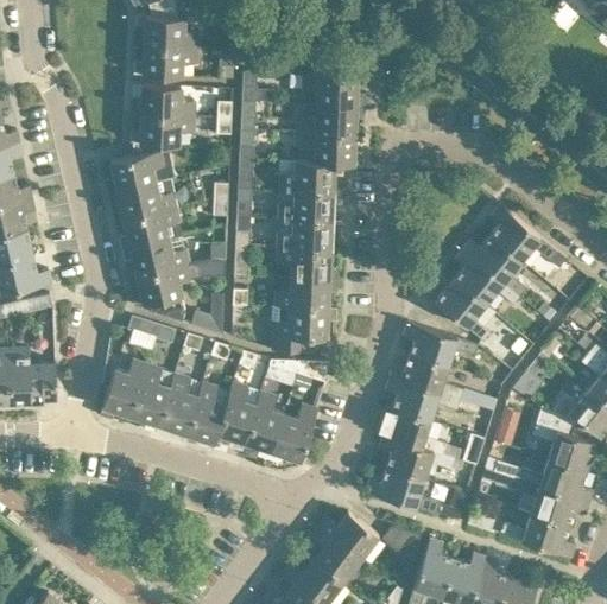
[(436,0),(448,10),(450,7),(455,11),(463,0),(436,0)]
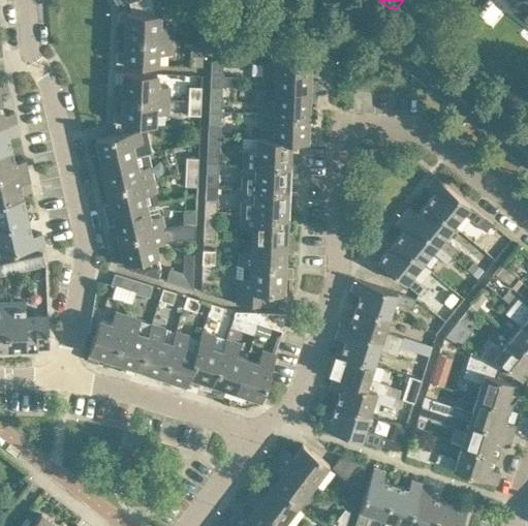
[(527,0),(506,0),(514,6),(510,9),(527,23),(527,0)]
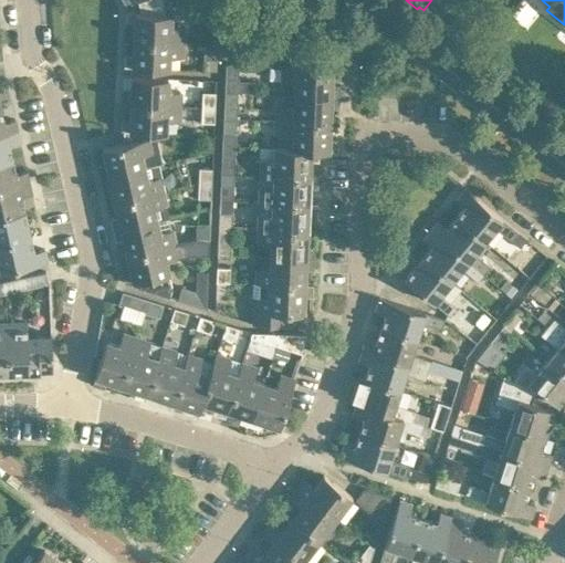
[(173,17),(167,17),(163,1),(139,7),(142,14),(127,14),(126,27),(135,27),(135,42),(185,44),(186,30),(171,29),(173,17)]
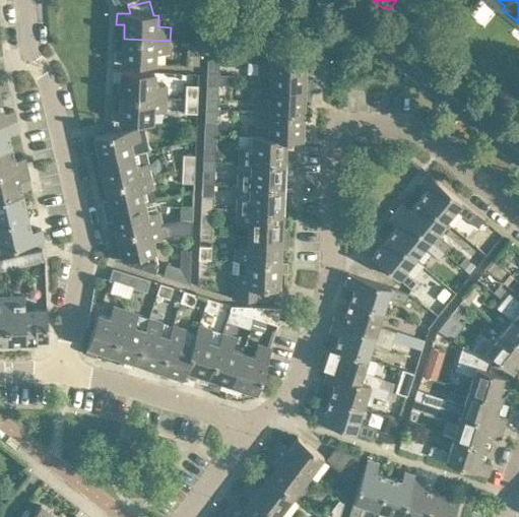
[(169,54),(170,41),(124,39),(123,53),(115,53),(114,64),(155,66),(156,53),(169,54)]
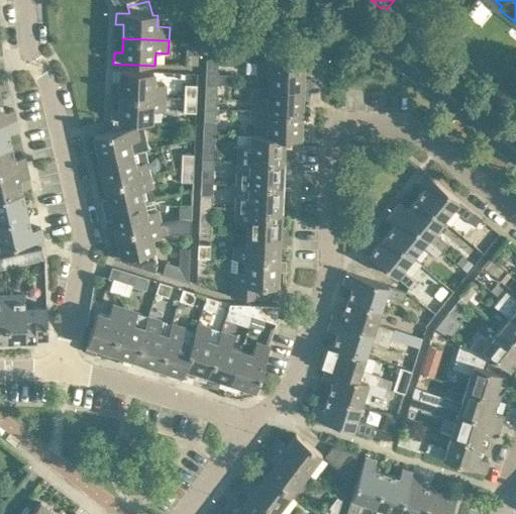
[(188,41),(187,55),(199,56),(200,42),(188,41)]
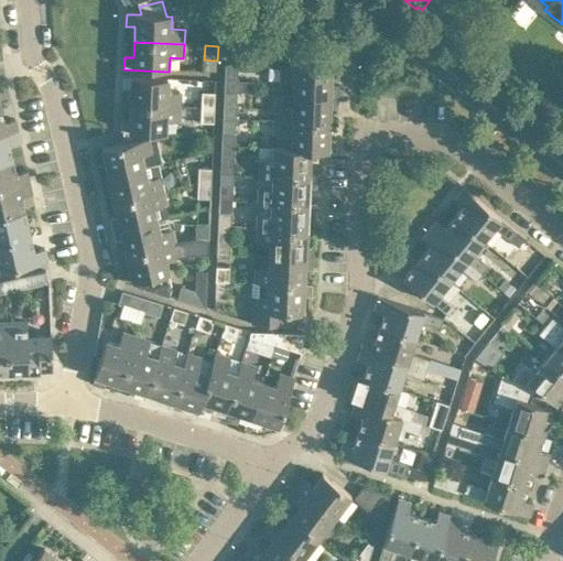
[(226,81),(226,94),(237,94),(238,67),(227,66),(226,81)]
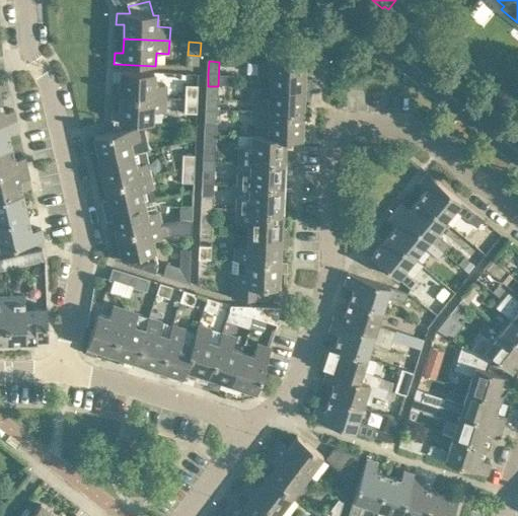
[(272,77),(271,89),(311,90),(312,80),(304,79),(304,65),(261,63),(260,77),(272,77)]
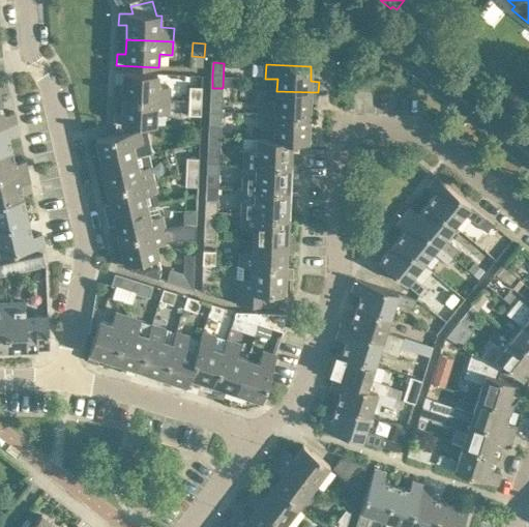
[(124,85),(123,99),(169,101),(170,88),(157,87),(157,76),(116,74),(116,84),(124,85)]
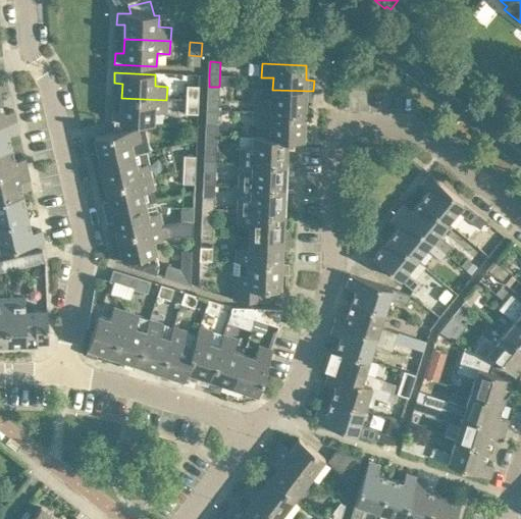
[(187,87),(187,100),(199,101),(200,87),(187,87)]
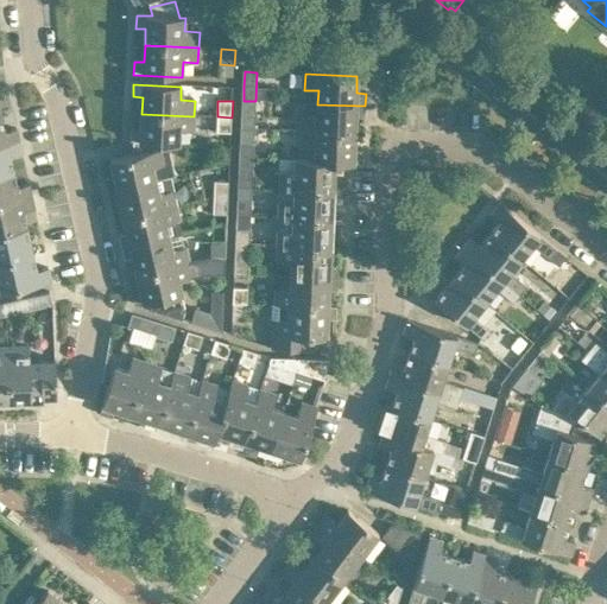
[(242,114),(242,129),(254,131),(255,114),(254,114),(255,101),(244,101),(242,114)]
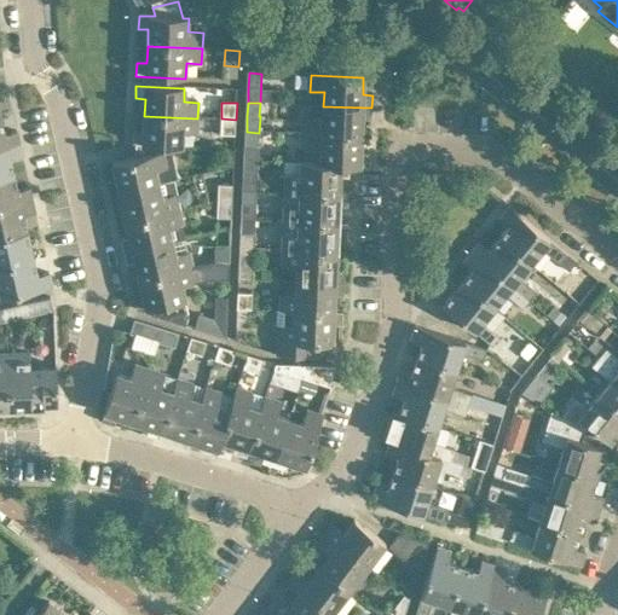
[(309,120),(309,135),(361,137),(362,120),(371,121),(371,108),(323,106),(323,120),(309,120)]
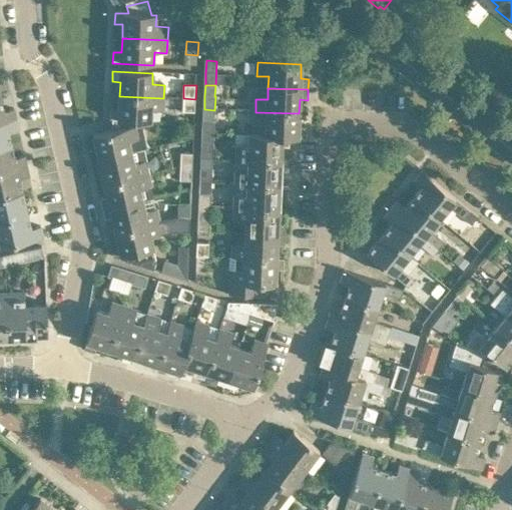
[(110,120),(112,121),(131,122),(150,123),(150,110),(163,111),(163,98),(119,96),(118,110),(110,110),(110,120)]
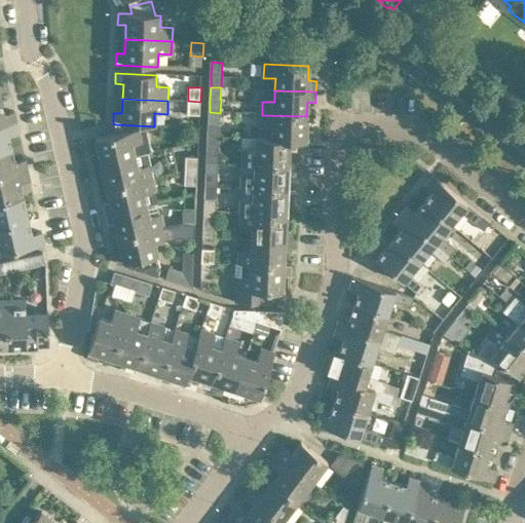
[(187,115),(200,116),(200,102),(188,101),(187,115)]
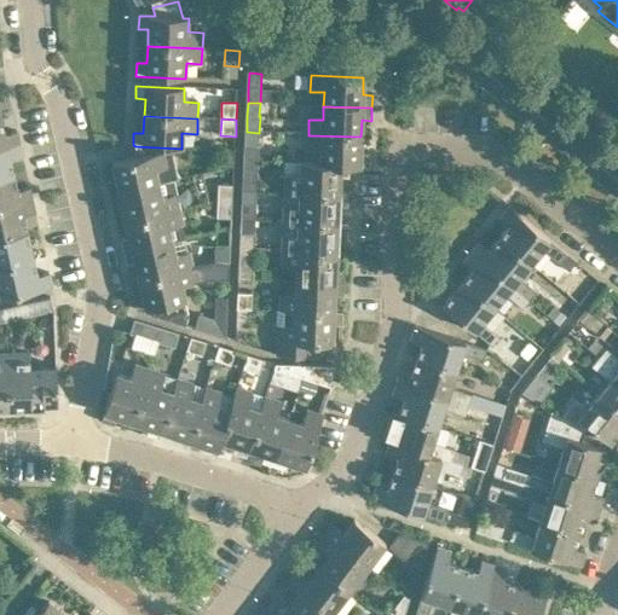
[(0,150),(19,145),(17,133),(5,135),(1,120),(0,120),(0,150)]
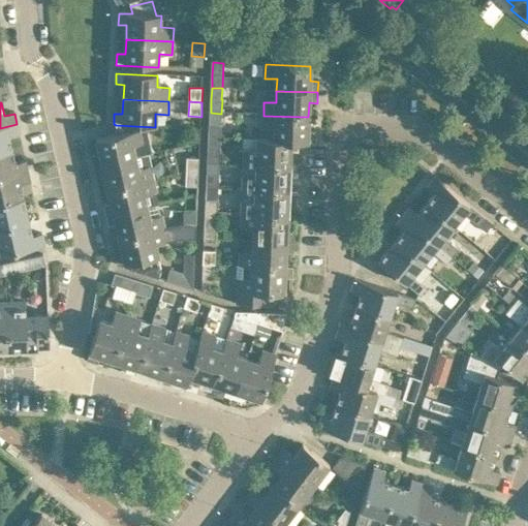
[(210,127),(220,127),(221,114),(211,113),(210,127)]
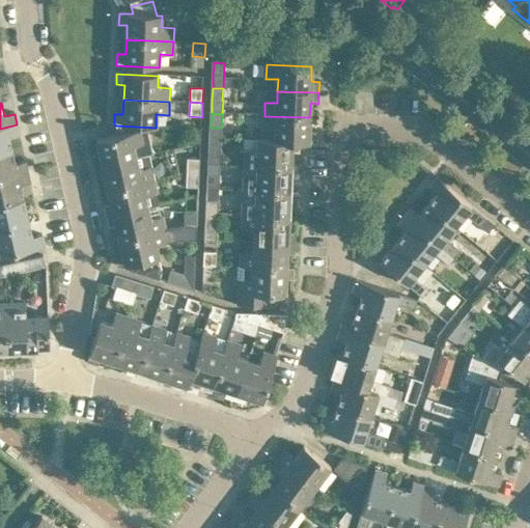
[(309,132),(309,117),(265,116),(263,130),(275,130),(275,140),(275,141),(300,142),(300,143),(316,144),(317,133),(309,132)]
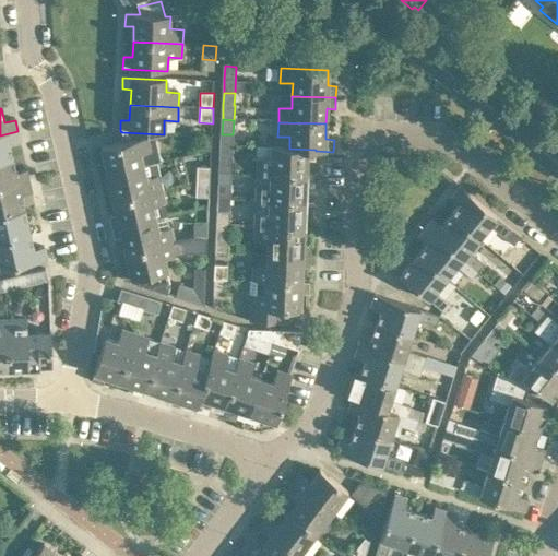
[(0,162),(13,160),(10,145),(21,143),(18,131),(0,135),(0,162)]
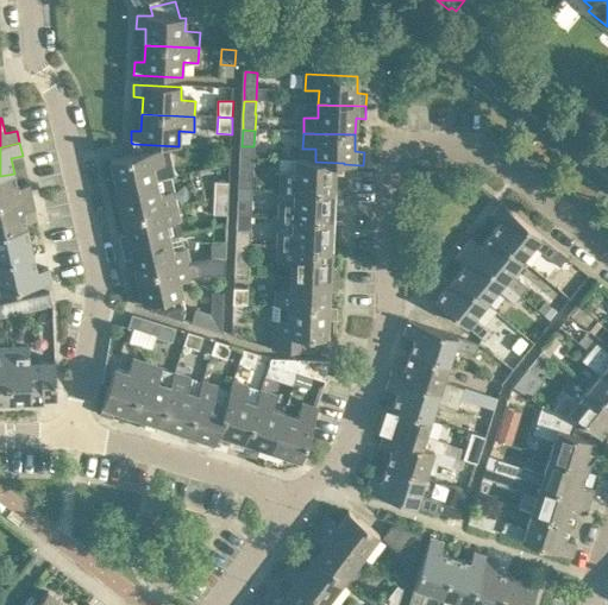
[(106,181),(108,194),(169,180),(176,178),(169,150),(157,152),(156,145),(133,144),(133,157),(112,162),(116,178),(106,181)]
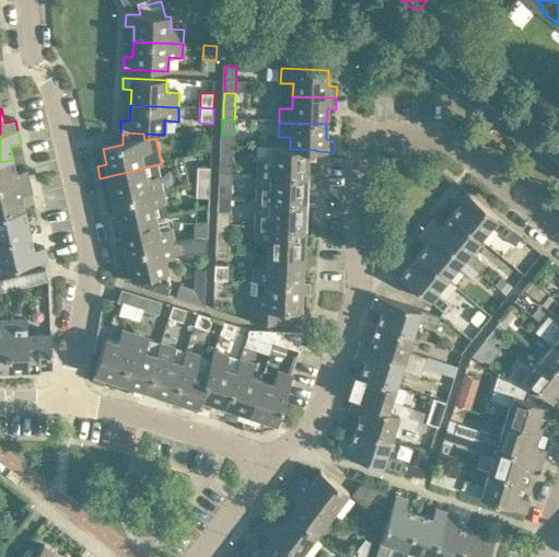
[(201,143),(196,143),(198,155),(211,152),(211,135),(201,135),(201,143)]
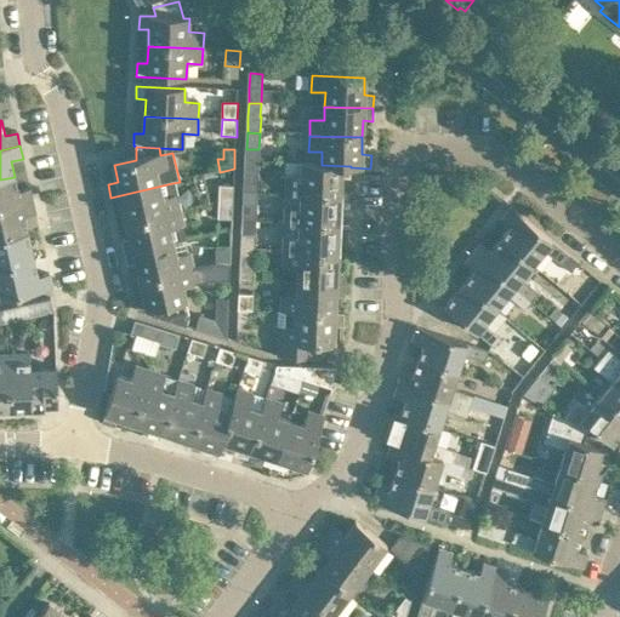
[(288,178),(286,194),(301,195),(301,194),(340,195),(341,180),(351,180),(351,167),(351,166),(322,165),(322,164),(302,164),(302,178),(288,178)]
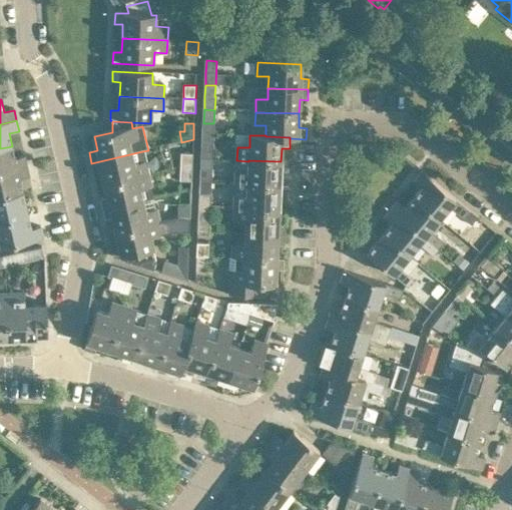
[(202,145),(201,158),(212,159),(212,145),(202,145)]
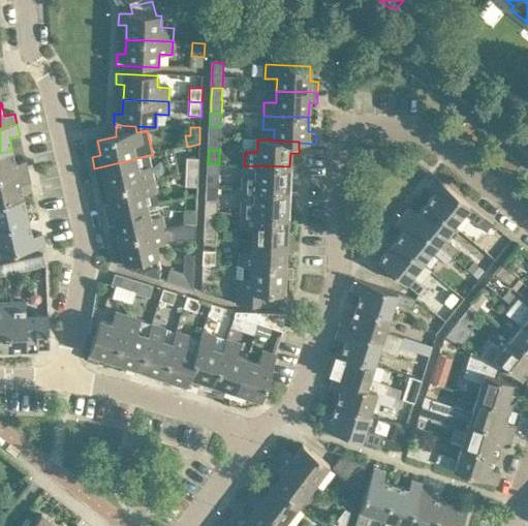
[(0,179),(28,173),(26,162),(16,164),(12,151),(0,153),(0,179)]
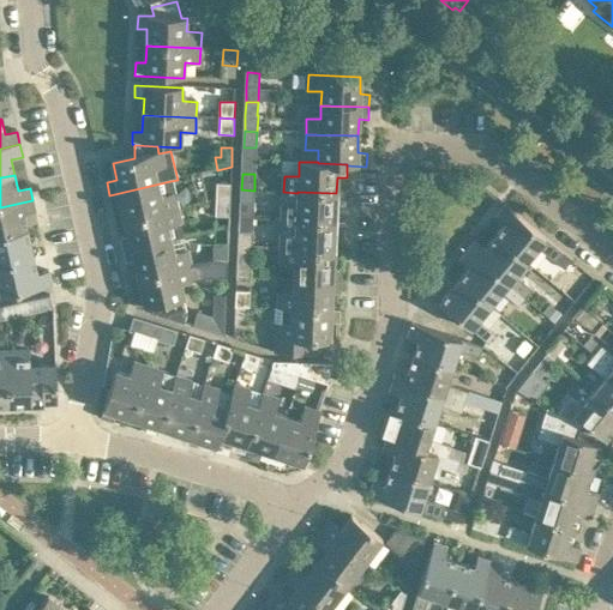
[(176,210),(173,194),(170,181),(109,195),(113,206),(121,205),(126,221),(176,210)]
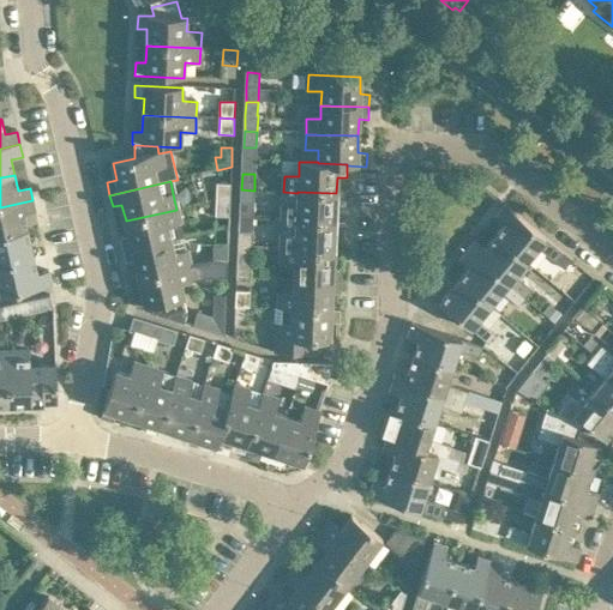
[(217,183),(216,200),(230,200),(232,183),(217,183)]
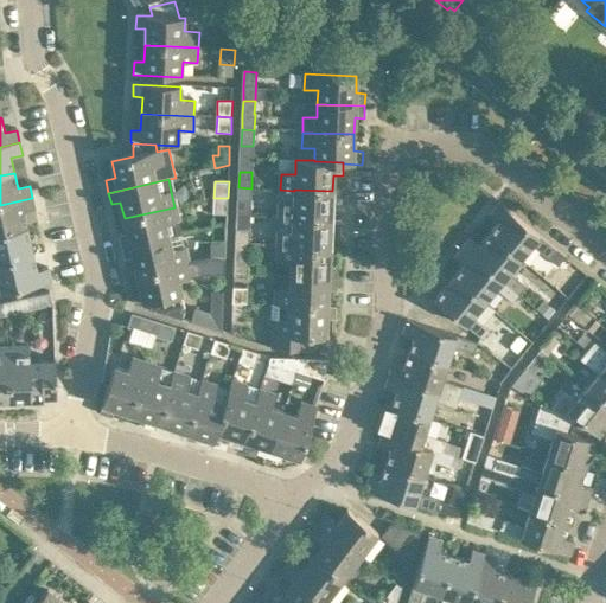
[(238,201),(237,216),(250,217),(252,188),(238,187),(238,201)]
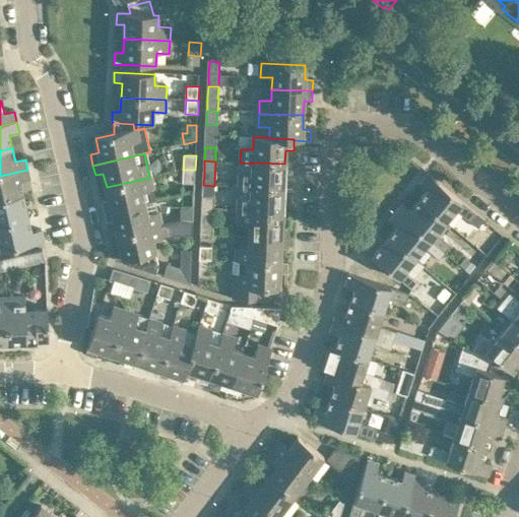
[(239,187),(240,187),(283,189),(284,175),(293,176),(293,165),(284,164),(252,163),(252,164),(251,175),(240,174),(239,187)]
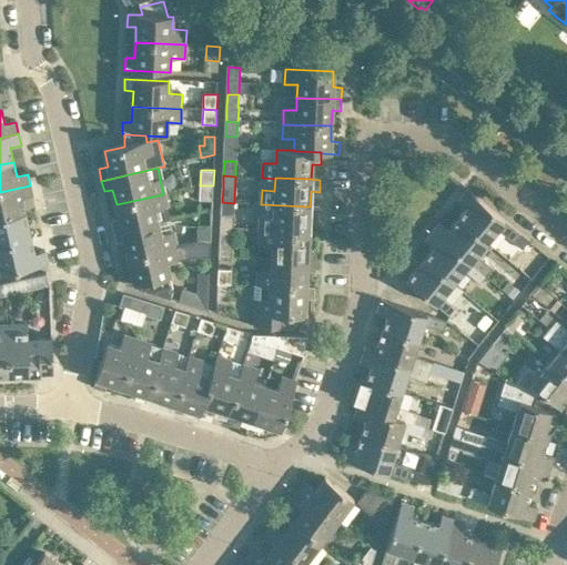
[(0,220),(24,215),(21,200),(32,198),(30,185),(0,192),(0,220)]
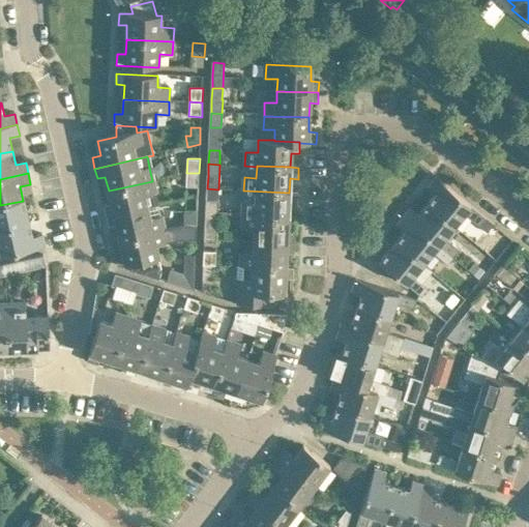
[(186,187),(199,187),(199,173),(186,173),(186,187)]
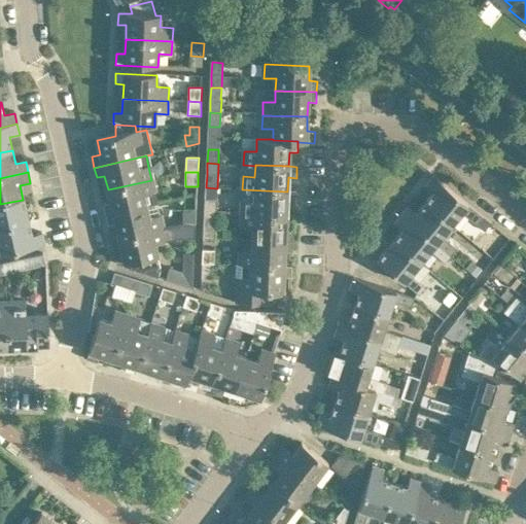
[(452,225),(461,214),(484,233),(491,224),(433,177),(425,186),(433,194),(425,203),(452,225)]
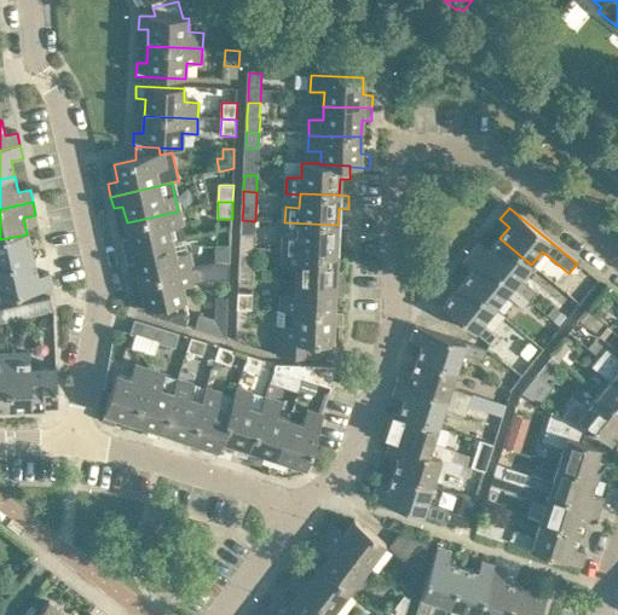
[(171,242),(184,239),(178,212),(127,222),(131,239),(121,242),(123,254),(171,243),(171,242)]
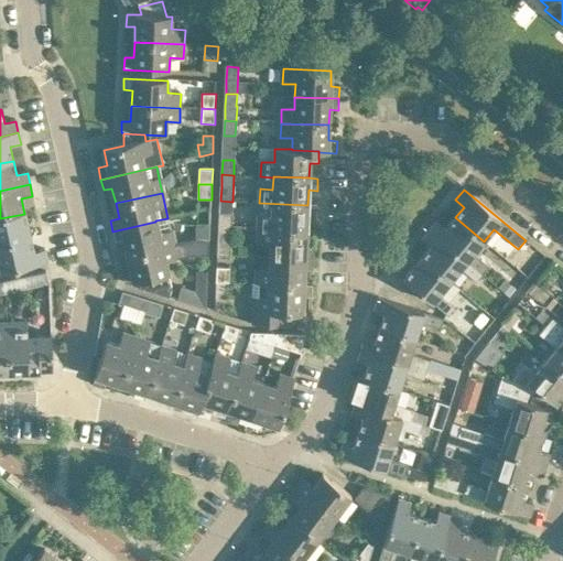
[(219,229),(231,229),(231,214),(233,202),(220,201),(219,214),(219,229)]
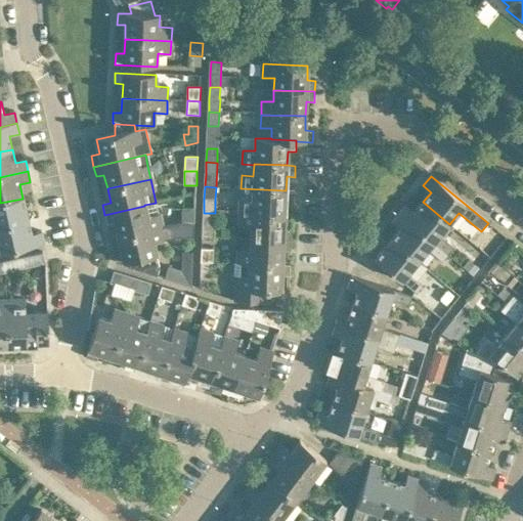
[(242,188),(241,201),(240,214),(285,216),(286,202),(294,202),(294,190),(286,190),(242,188)]
